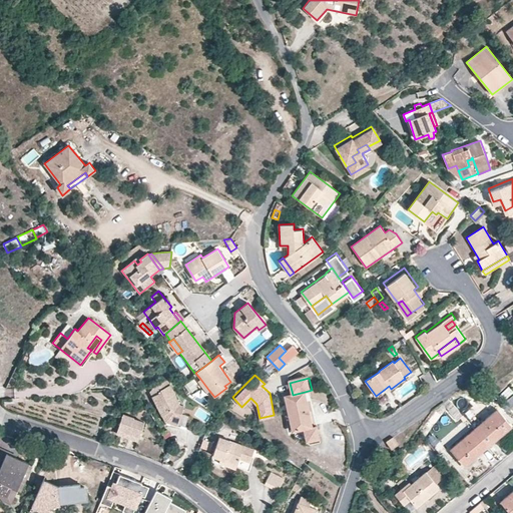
[(209,391),(200,379),(197,381),(207,393),(209,391)]
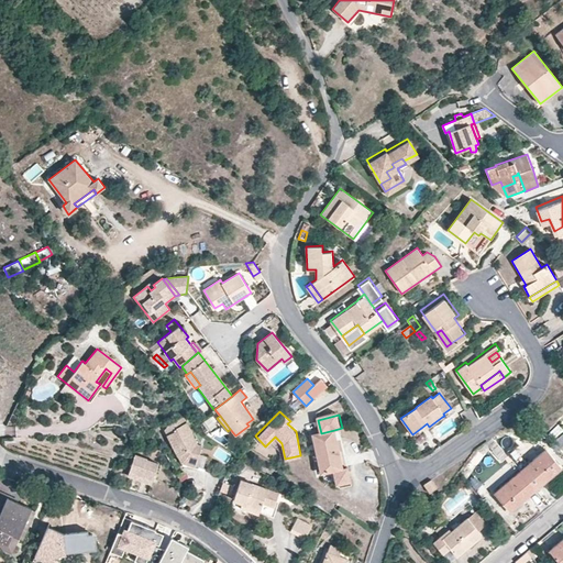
[(198,443),(184,417),(174,421),(175,426),(168,430),(169,433),(167,434),(181,463),(196,466),(202,444),(198,443)]
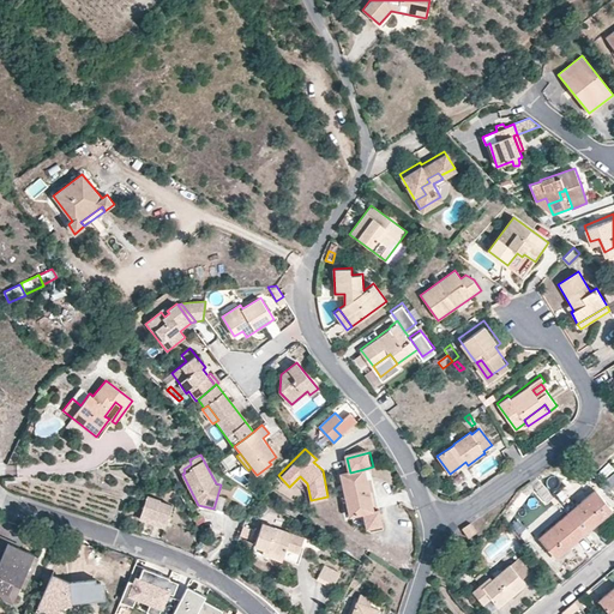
[(373,511),(365,469),(350,473),(341,474),(349,516),(366,512),(373,511)]
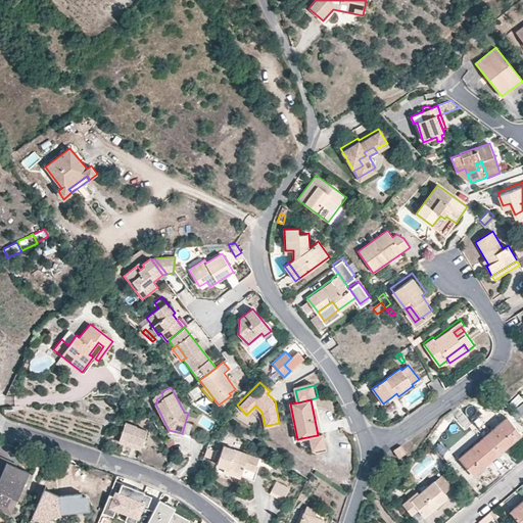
[(465,407),(463,401),(457,406),(460,411),(465,407)]
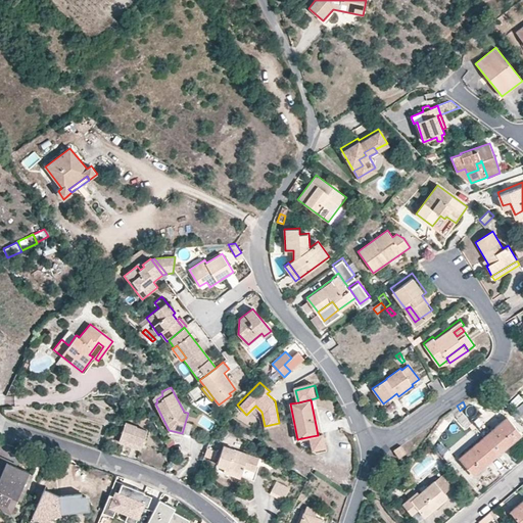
[(522,402),(513,403),(514,416),(522,414),(522,402)]
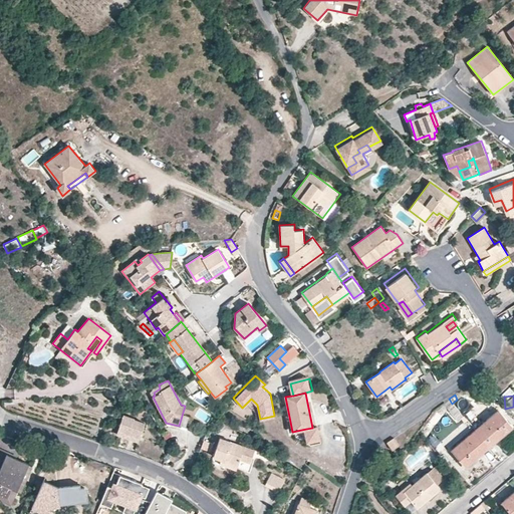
[(485,410),(479,403),(466,413),(472,421),(485,410)]
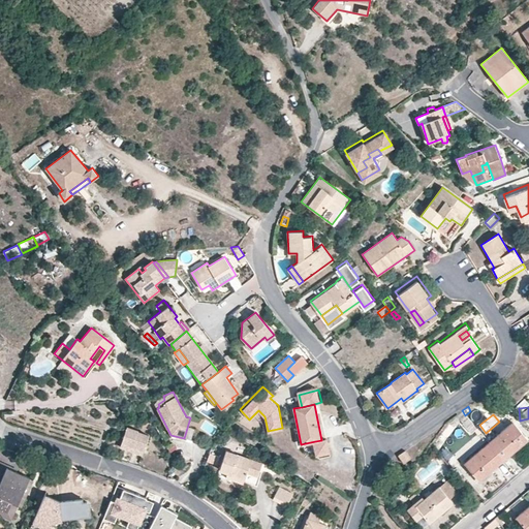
[(527,436),(512,418),(489,438),(503,457),(527,436)]
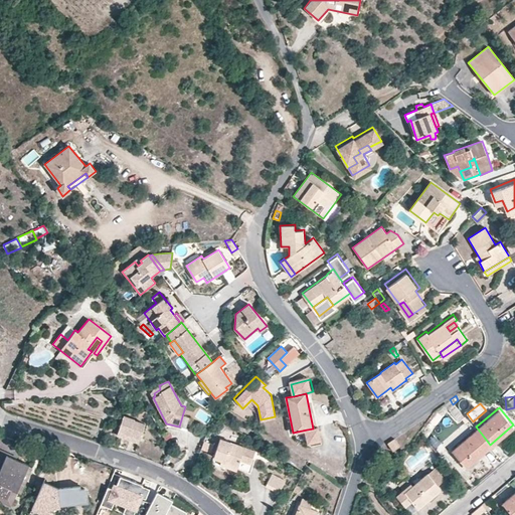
[(145,423),(134,419),(135,418),(124,414),(117,436),(139,443),(145,423)]
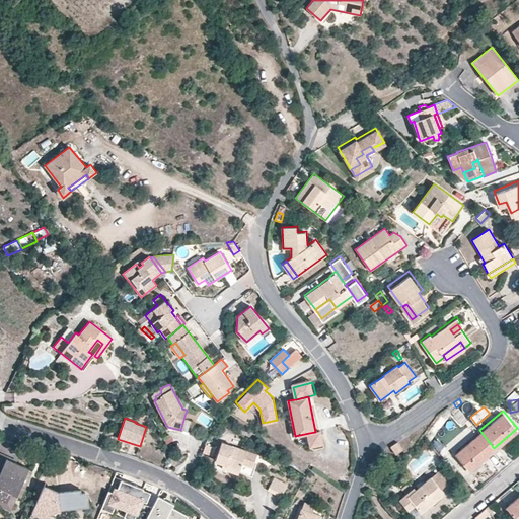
[(494,448),(479,430),(454,451),(469,468),(494,448)]
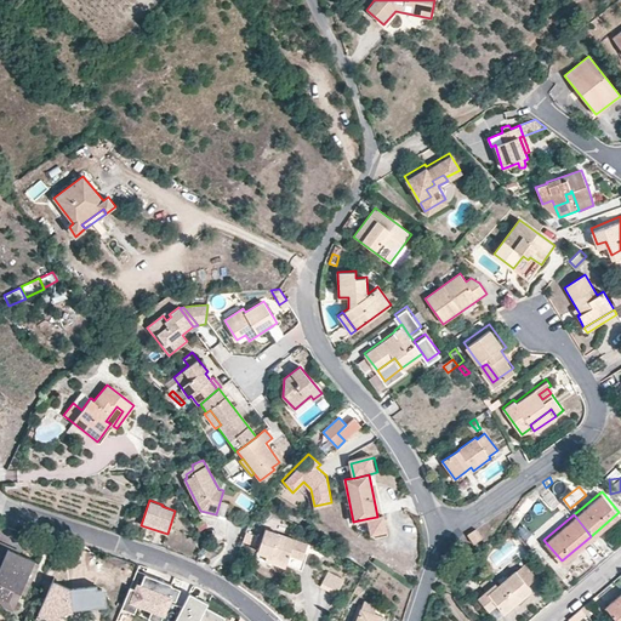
[(383,516),(377,517),(370,518),(374,536),(387,533),(383,516)]
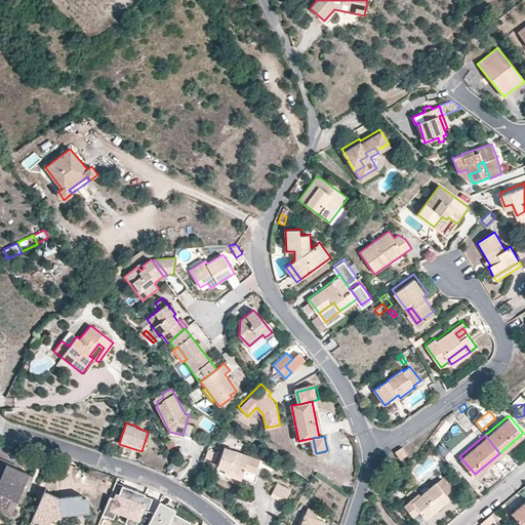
[(408,451),(402,444),(395,449),(400,456),(408,451)]
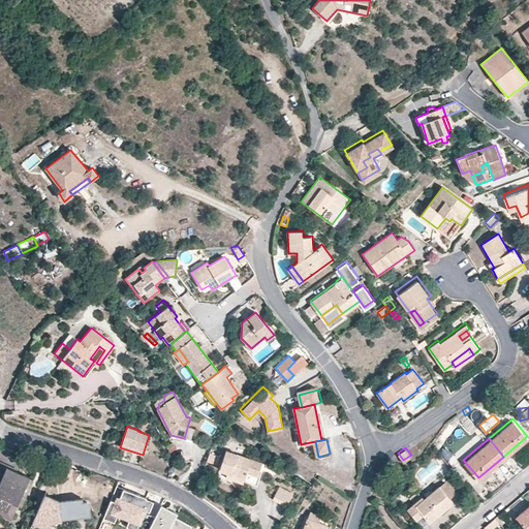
[(262,463),(226,449),(219,470),(226,473),(245,479),(244,481),(255,485),(262,463)]
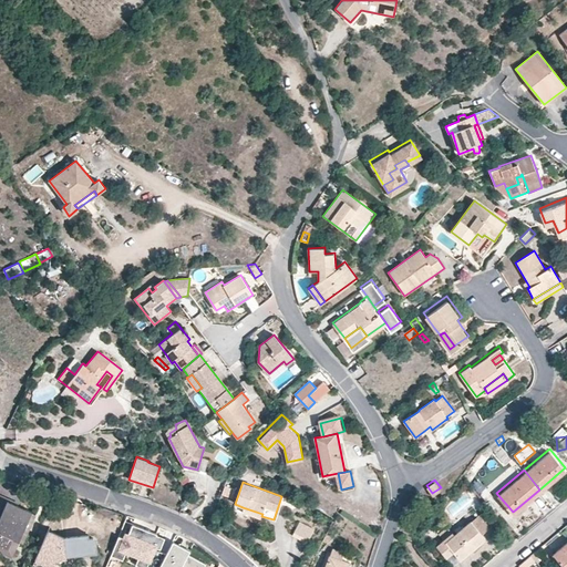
[(32,508),(7,497),(0,494),(0,542),(8,545),(12,535),(19,537),(32,508)]
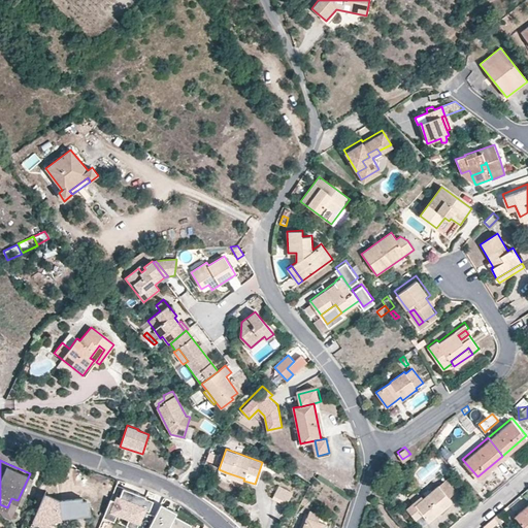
[(244,479),(226,472),(225,476),(242,483),(243,481),(244,479)]
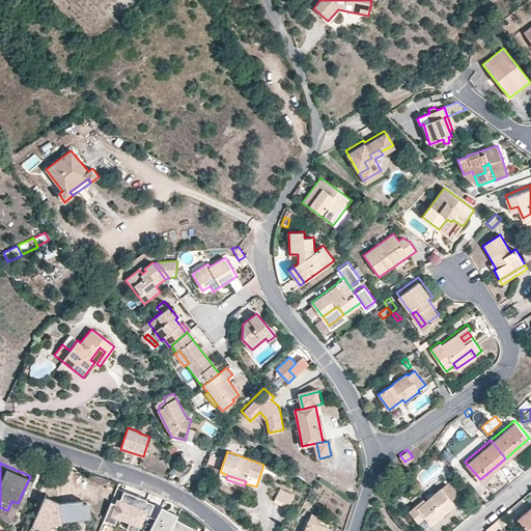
[(22,505),(34,478),(30,476),(18,503),(18,504),(22,505)]
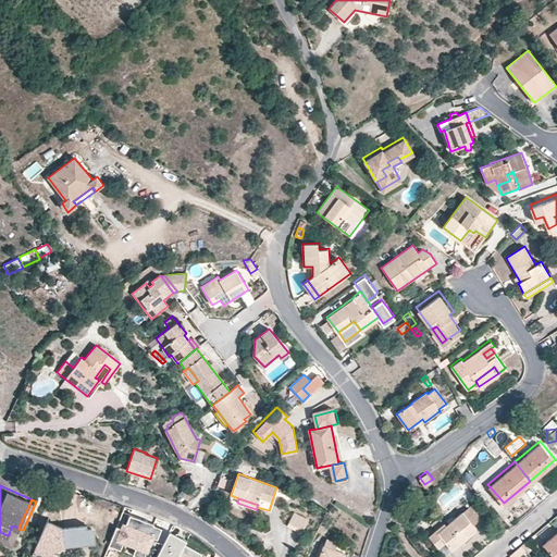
[(481,517),(469,503),(461,509),(473,523),(481,517)]
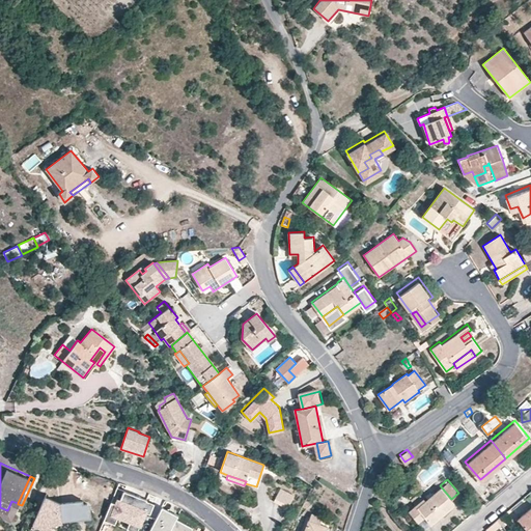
[(451,499),(440,485),(424,498),(419,491),(410,498),(414,503),(408,509),(417,521),(424,514),(430,523),(455,503),(451,499)]
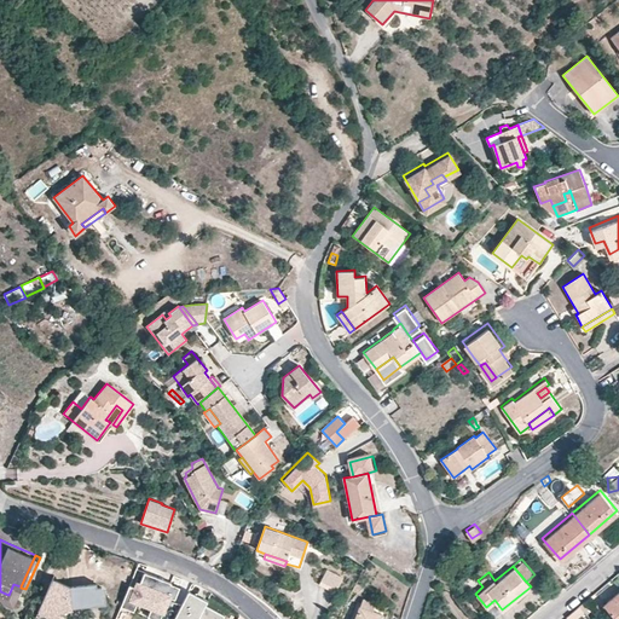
[(174,597),(179,584),(173,582),(173,580),(144,570),(139,582),(142,582),(139,586),(136,585),(129,583),(121,603),(133,608),(136,600),(150,606),(146,615),(156,618),(157,618),(167,595),(174,597)]
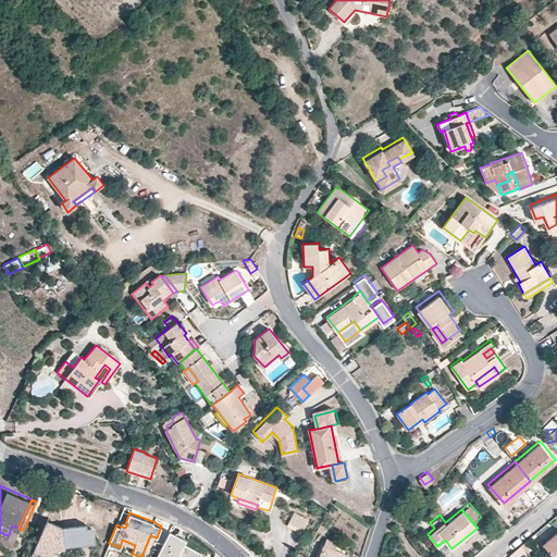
[(295,512),(291,522),(305,530),(309,520),(295,512)]
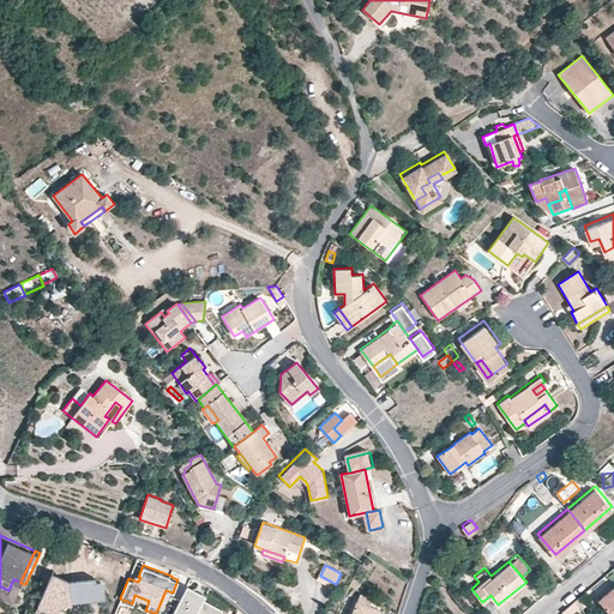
[(71,596),(103,593),(101,578),(97,579),(96,575),(70,577),(53,570),(40,600),(56,607),(59,601),(72,599),(71,596)]
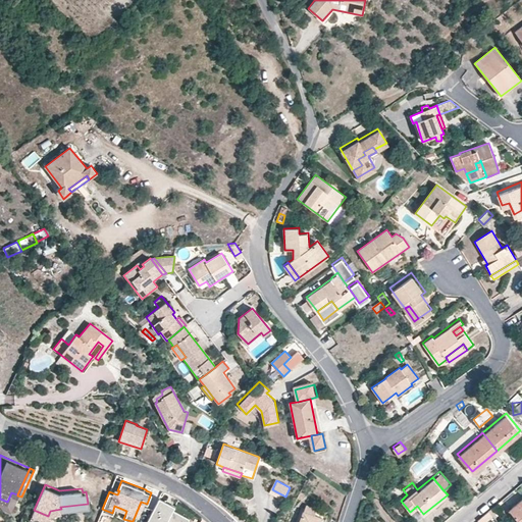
[(17,496),(17,494),(11,492),(7,502),(0,499),(0,504),(12,510),(17,496)]
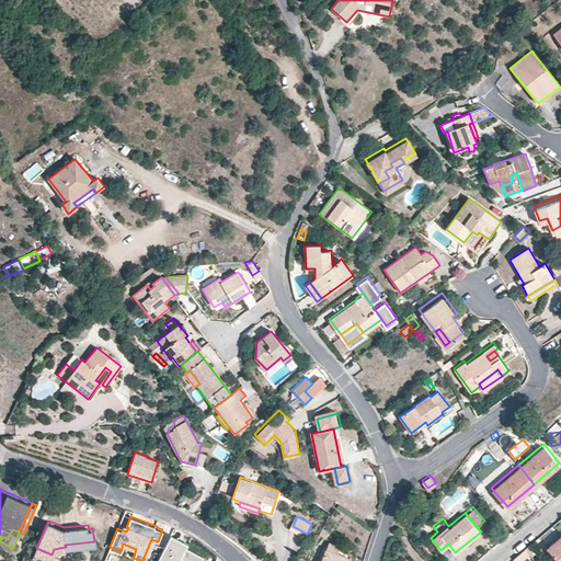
[(186,547),(189,544),(171,535),(158,560),(159,560),(201,560),(204,556),(186,547)]
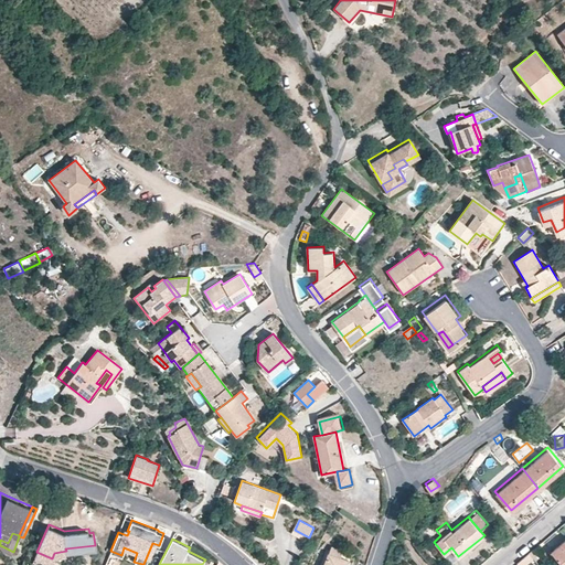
[(564,564),(564,540),(551,553),(561,564),(564,564)]
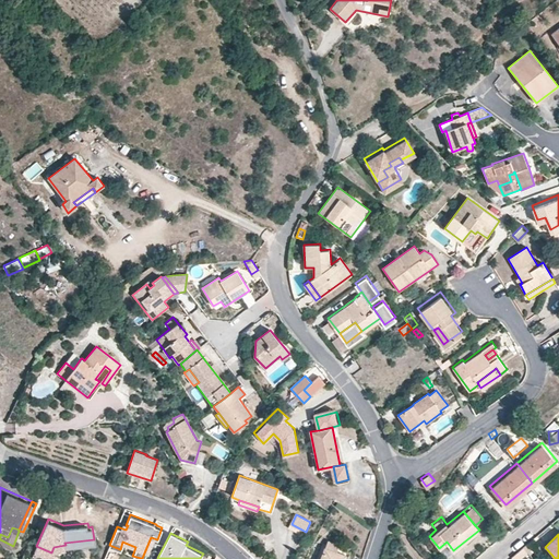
[(344,558),(346,556),(336,552),(340,544),(328,540),(324,548),(320,558),(344,558)]
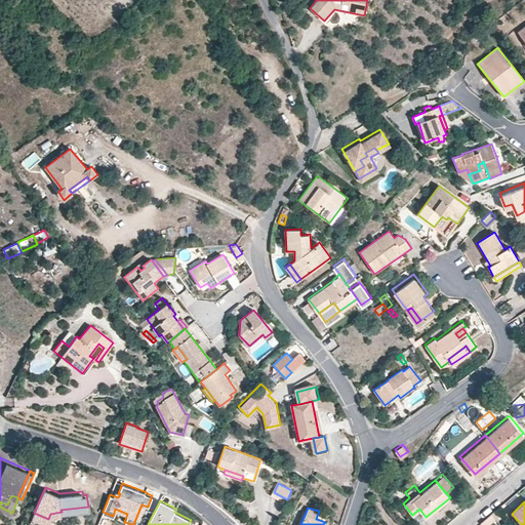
[(500,519),(494,512),(491,515),(495,520),(497,521),(500,519)]
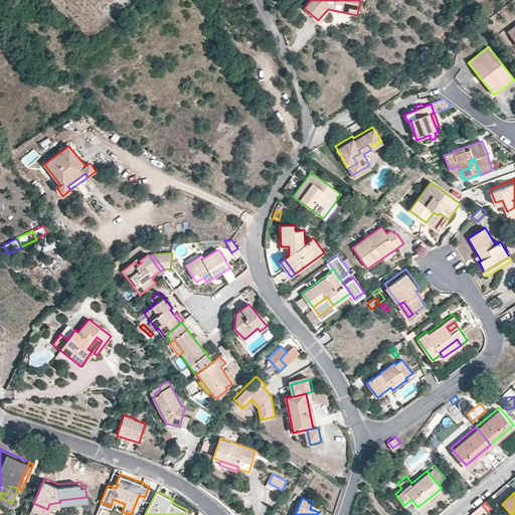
[(479,514),(486,510),(482,505),(472,513),(473,514),(479,514)]
